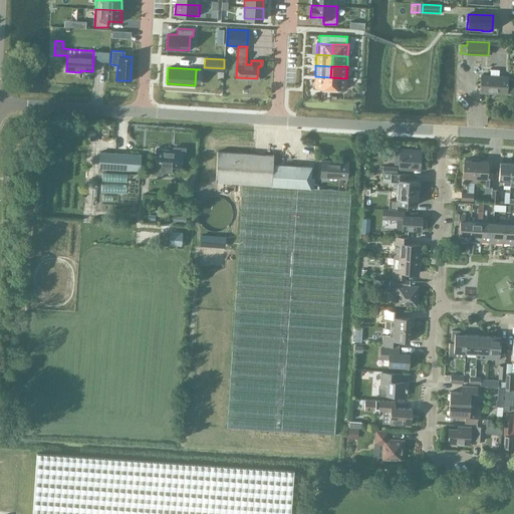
[(492,90),(492,92),(506,93),(507,91),(509,91),(513,94),(513,80),(511,78),(507,78),(507,76),(498,75),(498,69),(489,69),(489,75),(482,74),(481,90),(492,90)]
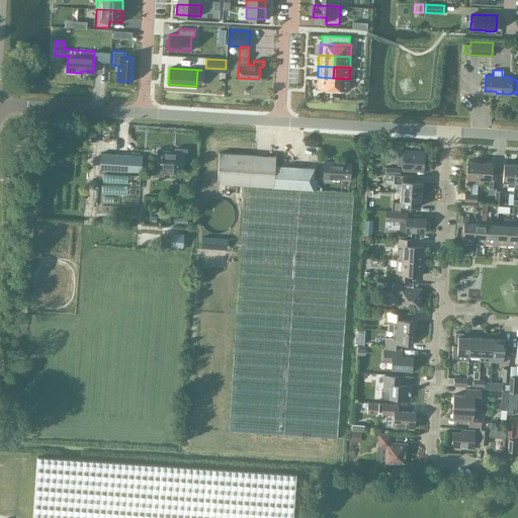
[(333,89),(333,78),(318,77),(317,88),(333,89)]
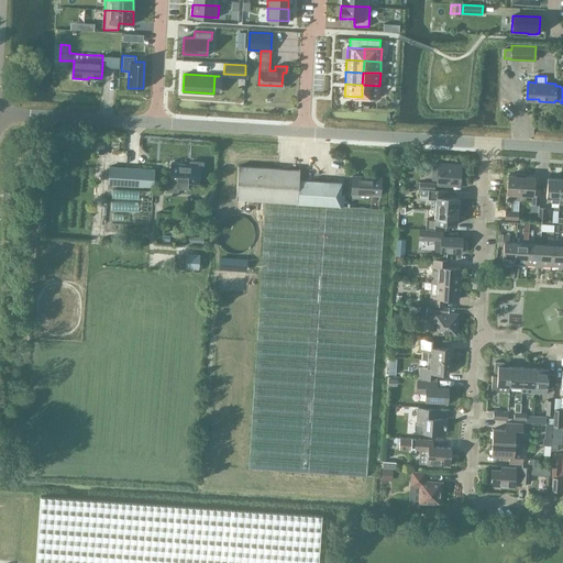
[(379,86),(362,85),(362,97),(378,98),(379,86)]
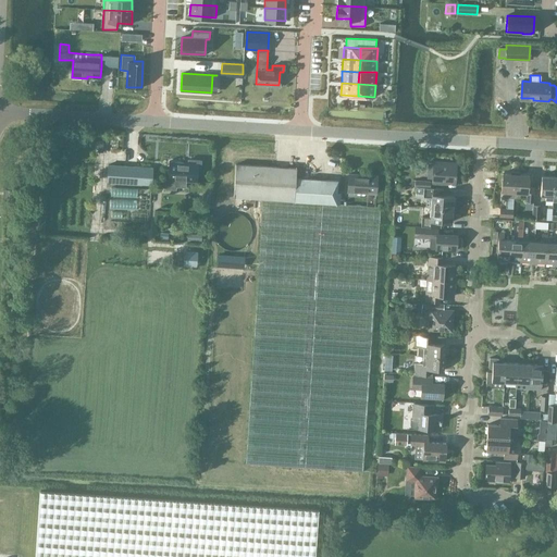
[(170,162),(169,181),(197,182),(198,170),(201,170),(201,160),(189,159),(188,163),(170,162)]
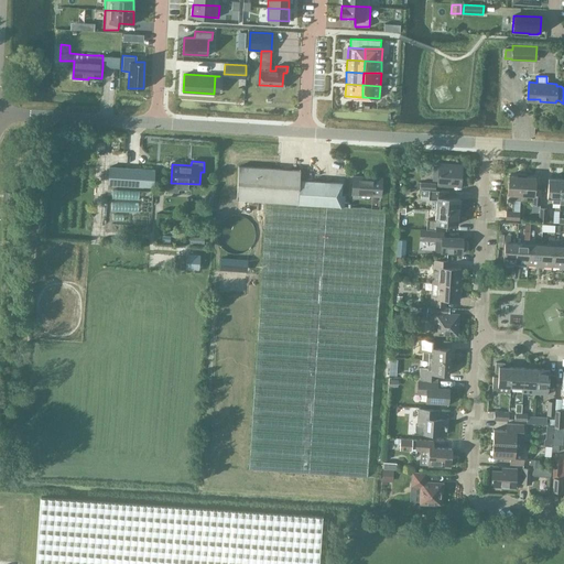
[(462,165),(440,164),(437,185),(459,186),(462,165)]
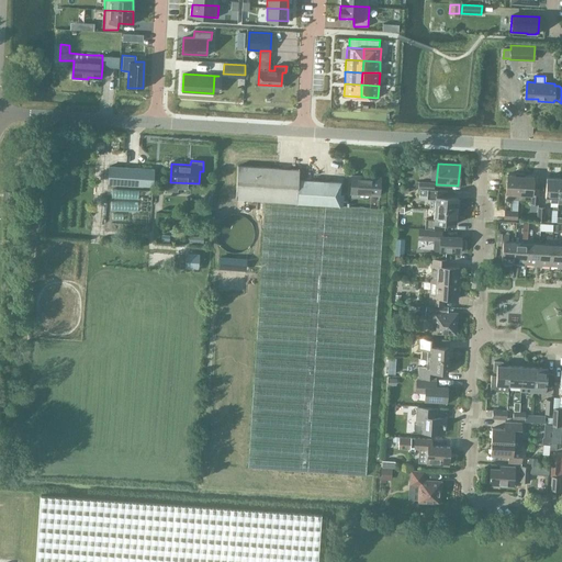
[(109,166),(108,184),(154,187),(154,173),(154,169),(109,166)]
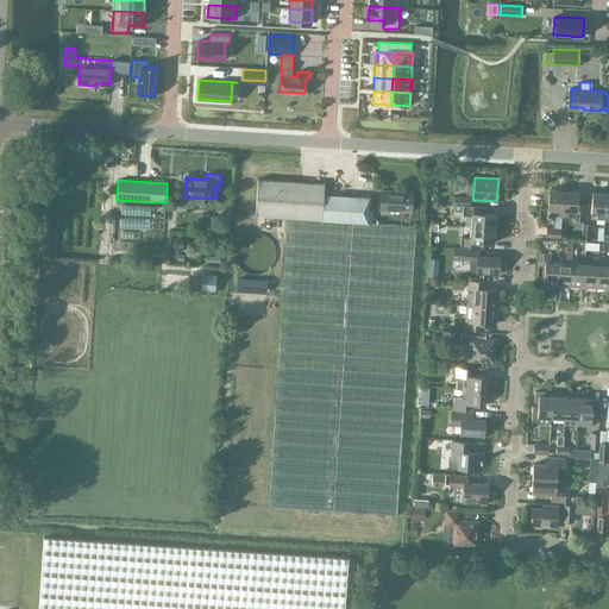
[(258,218),(287,218),(269,508),(397,516),(415,226),(368,223),(368,215),(369,198),(324,195),(325,184),(261,181),(258,218)]
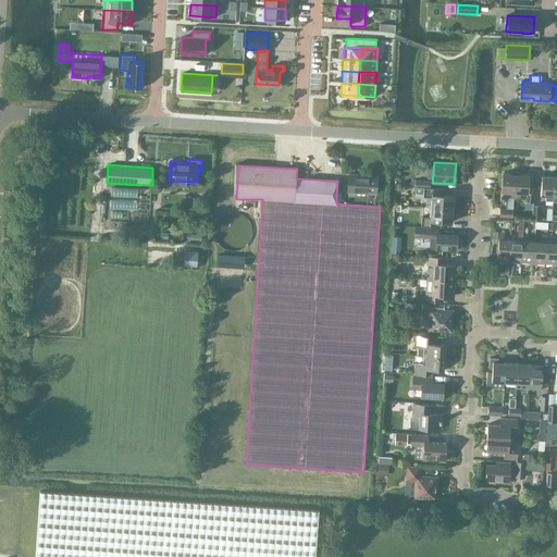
[(502,180),(500,192),(508,192),(508,198),(514,198),(515,174),(503,173),(502,180)]
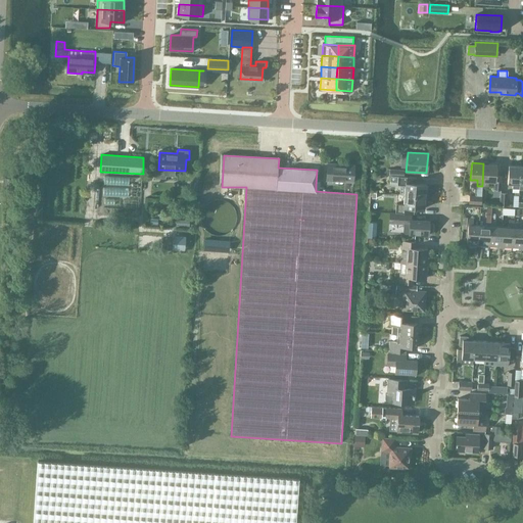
[(327,181),(353,182),(354,165),(328,163),(327,181)]
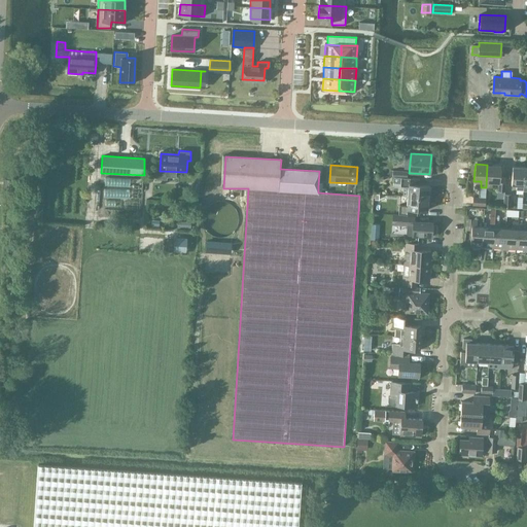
[(487,165),(486,187),(491,187),(492,182),(498,183),(497,190),(503,191),(504,177),(499,177),(500,166),(487,165)]
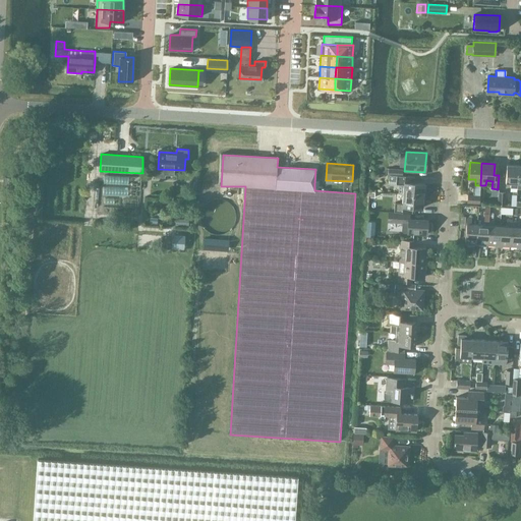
[(510,187),(517,188),(518,165),(506,164),(506,171),(505,183),(510,183),(510,187)]
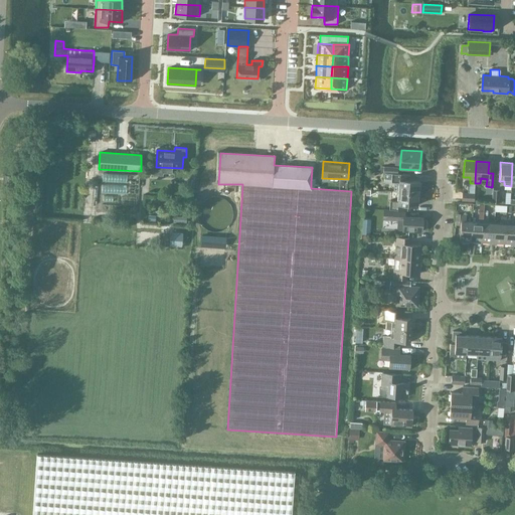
[(398,182),(398,192),(417,193),(418,190),(420,190),(420,184),(418,183),(418,181),(419,181),(407,180),(407,174),(397,173),(384,172),(383,178),(391,179),(390,182),(398,182)]
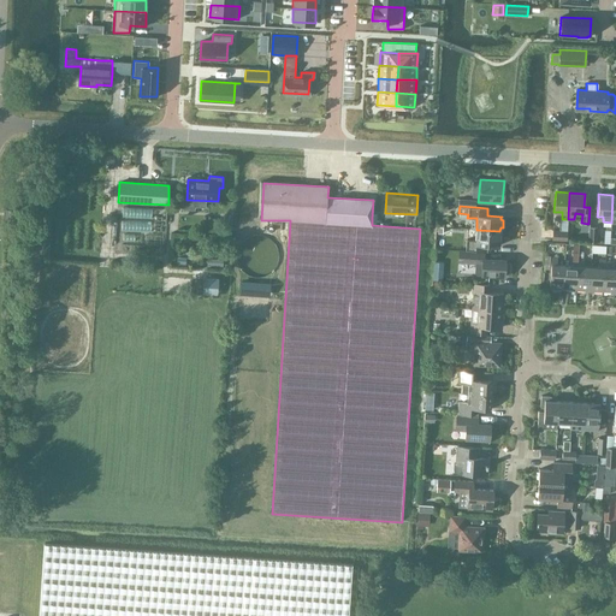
[(499,231),(477,230),(475,241),(466,240),(466,250),(485,252),(486,244),(499,246),(499,244),(499,231)]
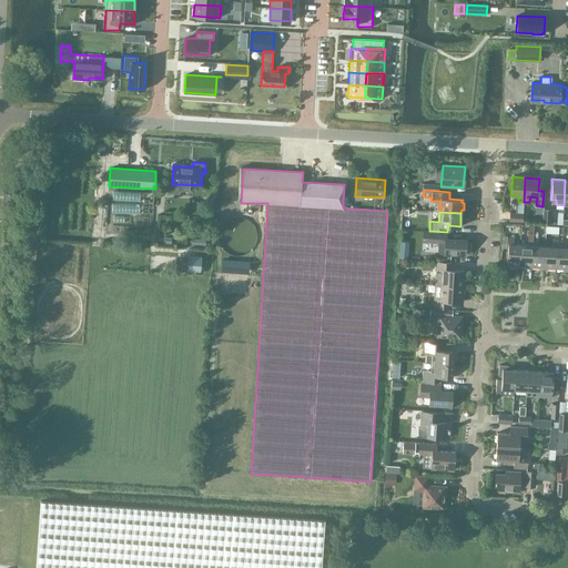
[(254,236),(254,235),(254,233),(253,229),(251,225),(250,223),(246,221),(244,220),(241,217),(237,217),(234,217),(230,219),(226,220),(223,222),(221,224),(219,229),(217,232),(217,235),(217,239),(217,242),(220,245),(222,249),(225,251),(227,252),(231,254),(234,254),(239,254),(242,253),(245,252),(249,249),(251,246),(253,243),(254,241),(254,236)]
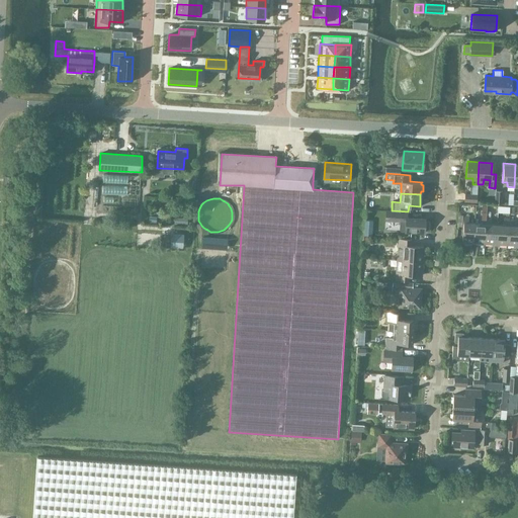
[(405,232),(424,233),(425,219),(407,218),(407,212),(385,211),(385,221),(400,222),(399,230),(401,231),(405,232)]
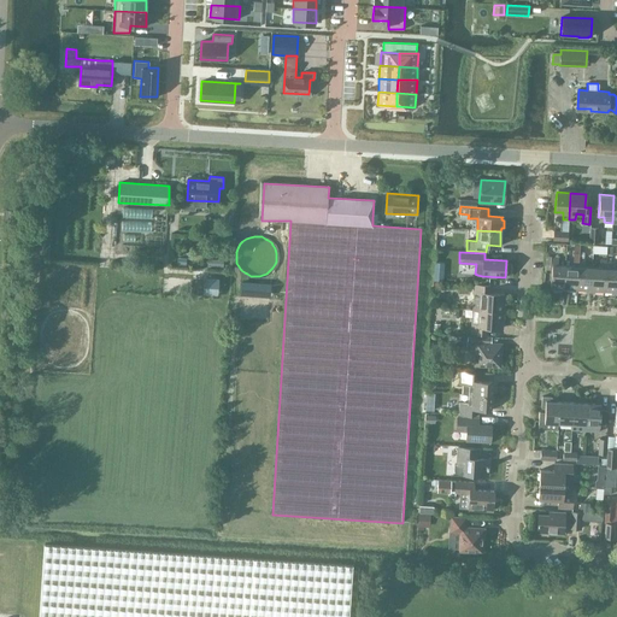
[(577,289),(580,259),(580,252),(575,252),(574,258),(574,266),(566,265),(564,291),(569,291),(569,289),(577,289)]
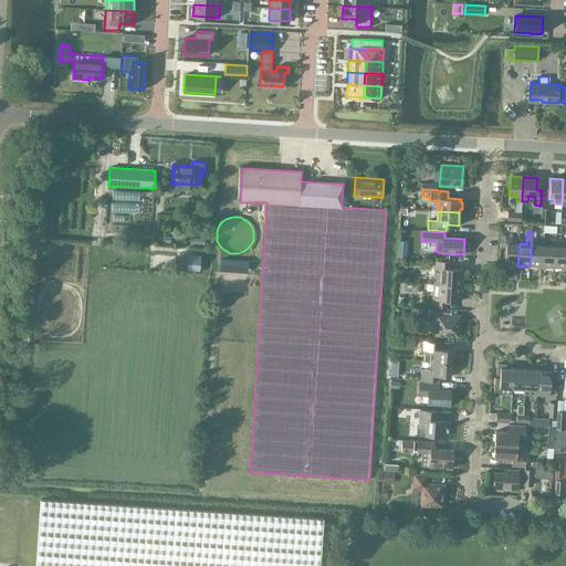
[(205,245),(206,237),(200,236),(200,238),(190,237),(190,245),(205,245)]
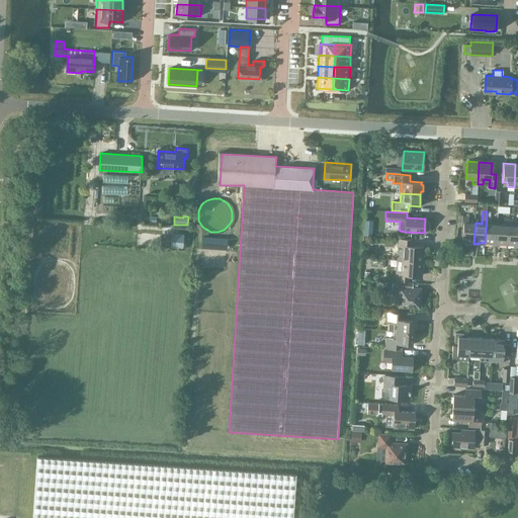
[(469,244),(473,244),(476,223),(468,223),(469,216),(464,216),(463,229),(462,242),(469,243),(469,244)]
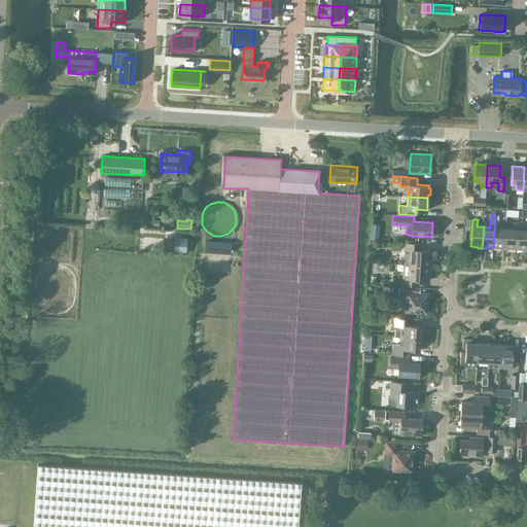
[(500,249),(504,249),(505,229),(499,229),(499,221),(495,221),(493,247),(500,248),(500,249)]
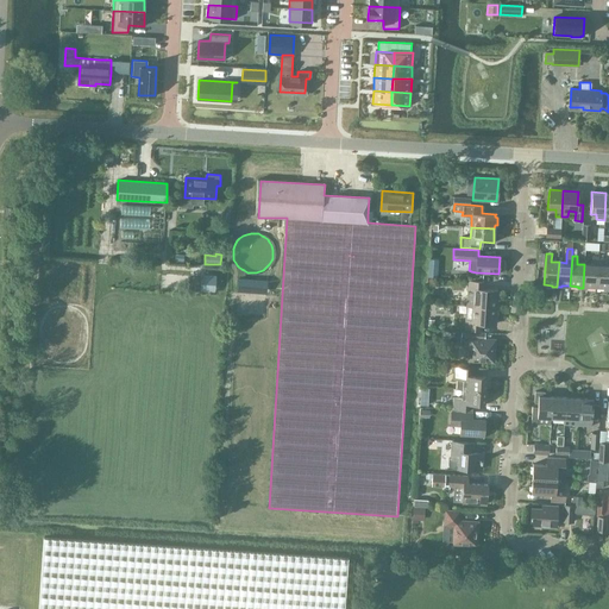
[(586,287),(596,288),(598,257),(592,257),(591,264),(584,264),(583,288),(586,289),(586,287)]
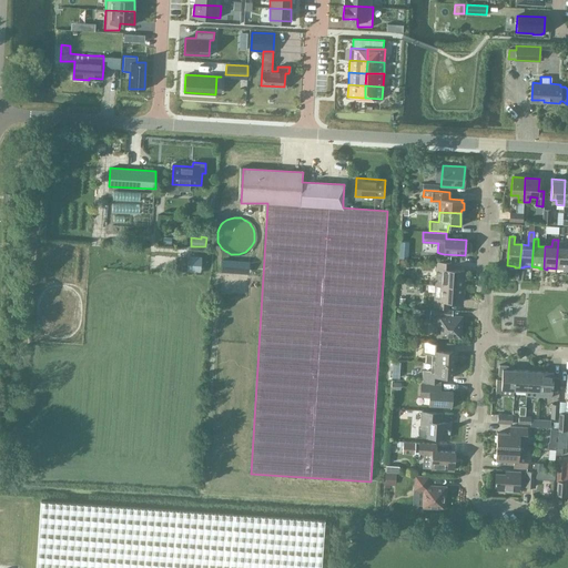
[(558,240),(556,269),(564,269),(564,271),(567,270),(567,247),(563,247),(563,240),(558,240)]
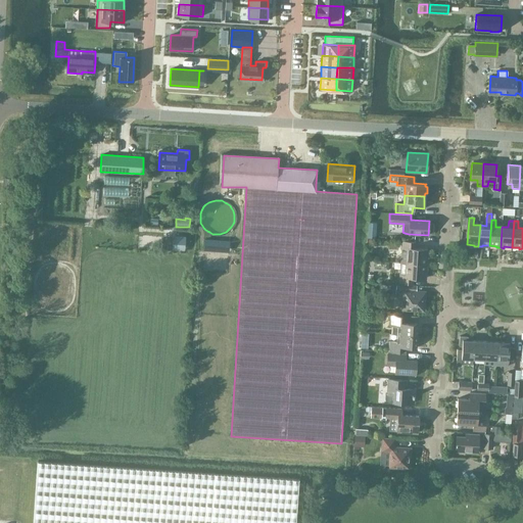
[(377,224),(369,223),(368,238),(376,239),(377,224)]
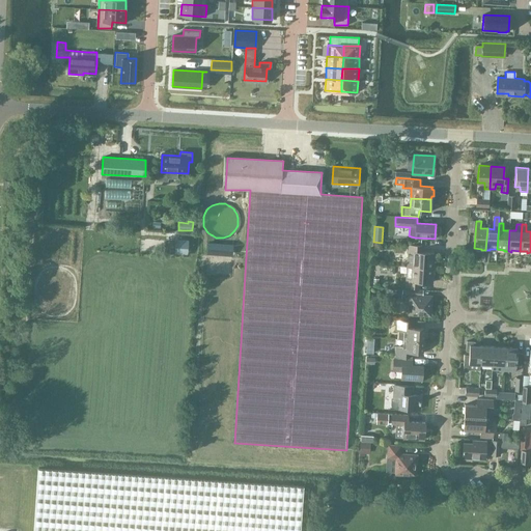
[(189,242),(176,242),(175,252),(188,252),(189,242)]
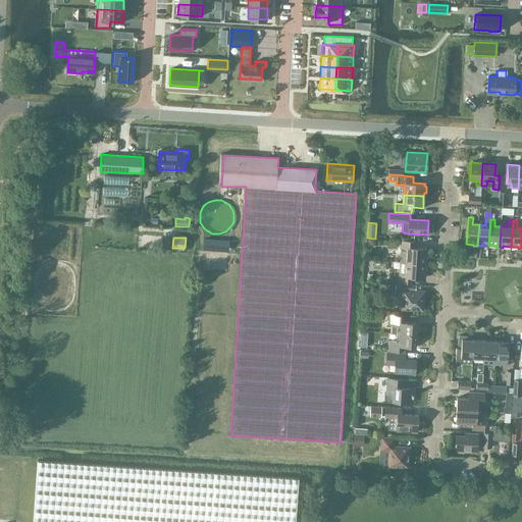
[(401,250),(400,262),(405,262),(425,263),(426,249),(414,248),(414,242),(402,241),(401,250)]
